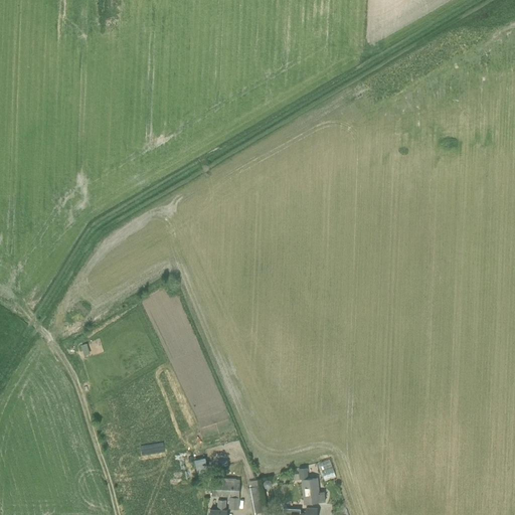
[(307,468),(298,469),(300,480),(301,479),(308,479),(307,468)]
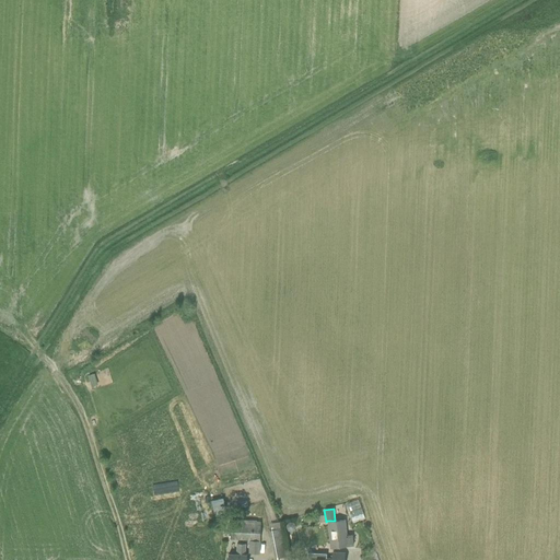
[(335,521),(327,521),(329,549),(347,547),(346,535),(347,535),(345,520),(335,521)]
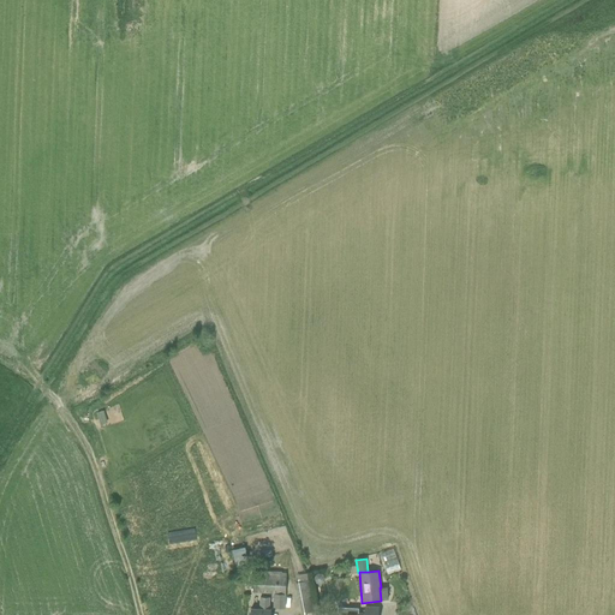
[(273,607),(284,608),(285,593),(286,573),(254,572),(252,592),(274,593),(273,607)]
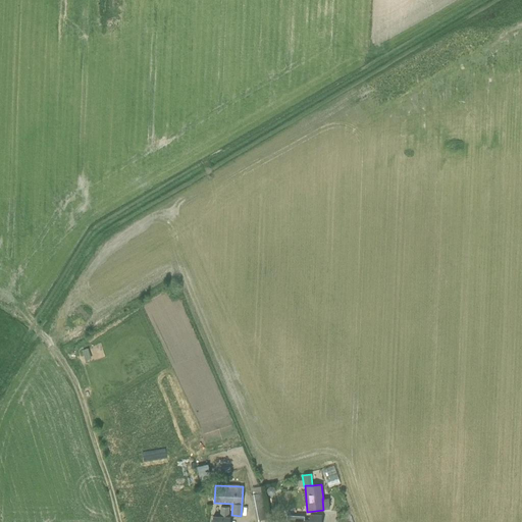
[(252,494),(251,494),(256,521),(266,520),(261,492),(260,492),(260,487),(251,488),(252,494)]
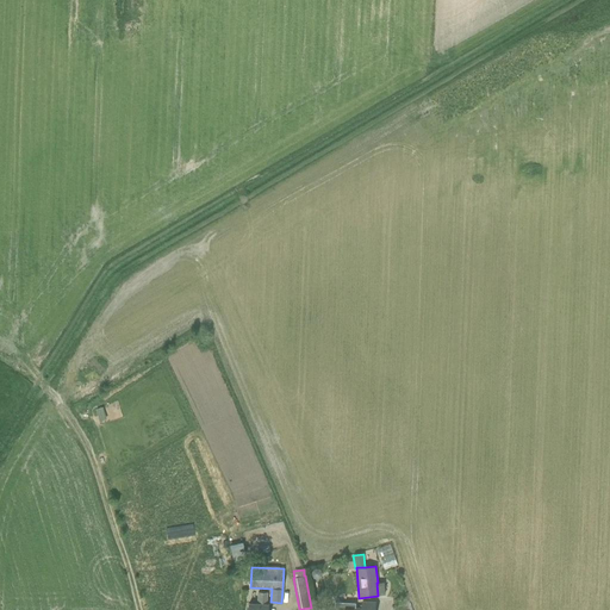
[(312,571),(311,576),(313,578),(317,579),(321,577),(322,573),(319,570),(316,570),(312,571)]
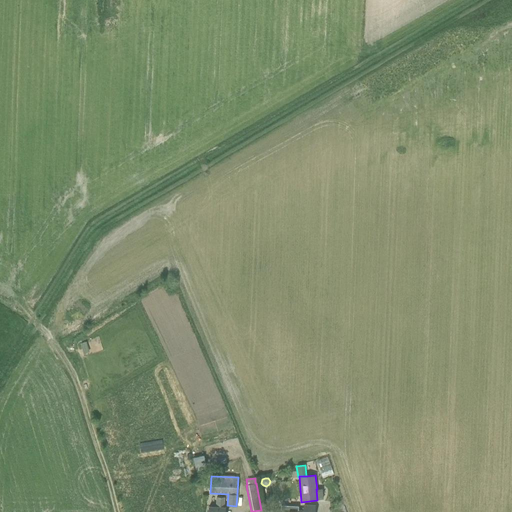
[(208,511),(224,511),(225,507),(223,507),(224,497),(217,497),(216,507),(209,507),(208,511)]
